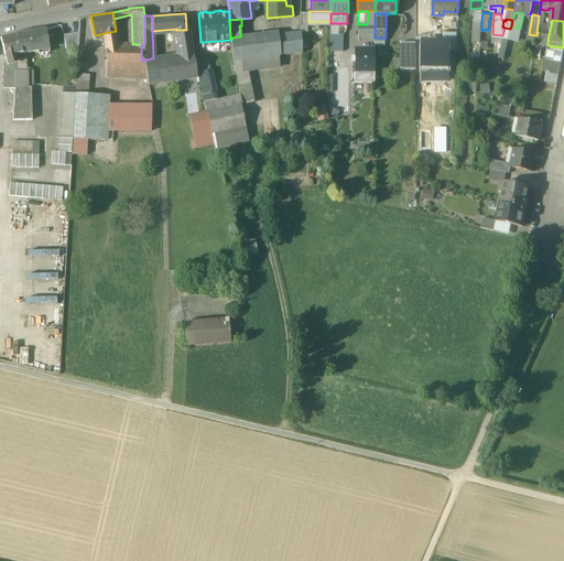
[(541,24),(538,24),(537,32),(538,32),(549,34),(551,25),(541,24)]
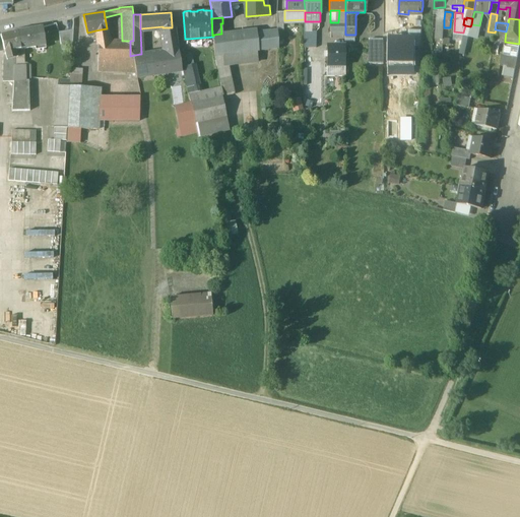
[(43,24),(17,28),(16,48),(23,47),(36,45),(46,43),(43,24)]
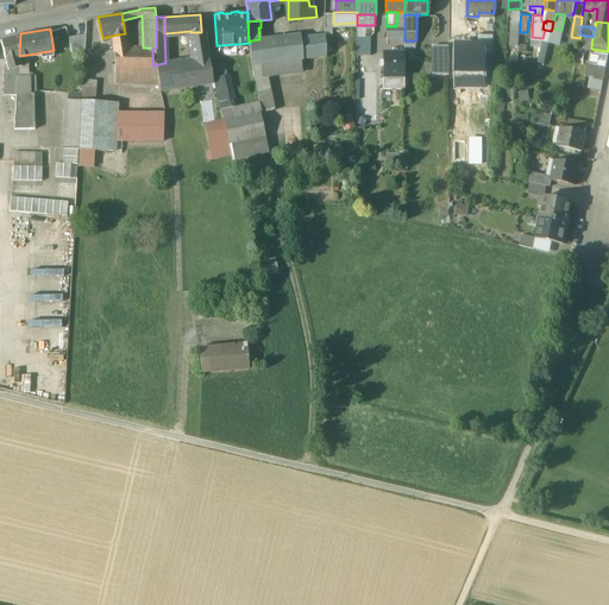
[(194,60),(186,61),(189,84),(213,81),(205,30),(201,30),(201,32),(190,32),(194,60)]
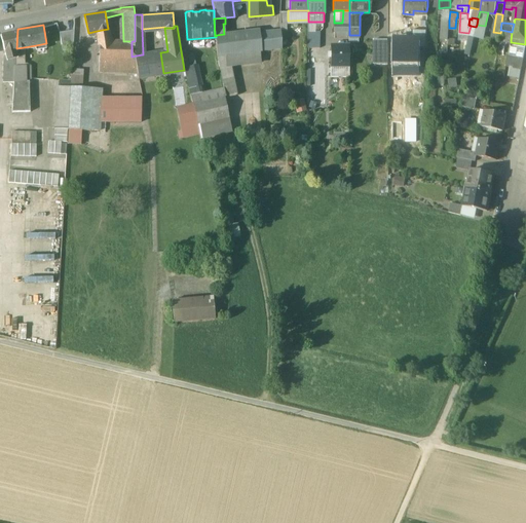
[(280,28),(259,30),(262,49),(282,47),(282,39),(280,29),(280,28)]
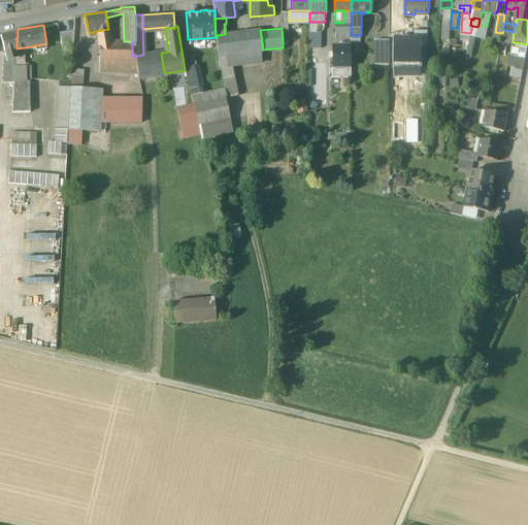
[(18,29),(1,34),(7,59),(7,60),(15,58),(17,48),(18,29)]
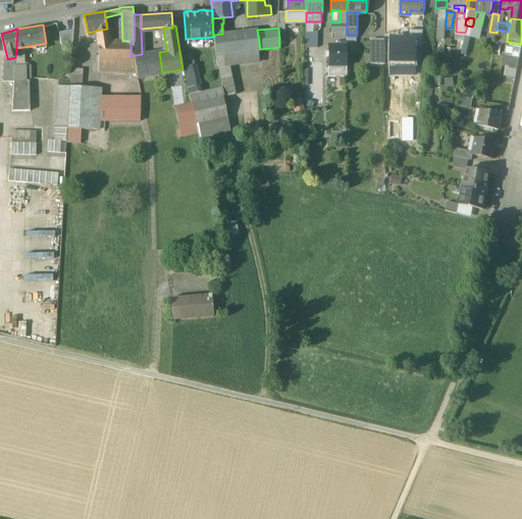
[(73,29),(59,31),(61,42),(72,41),(73,29)]
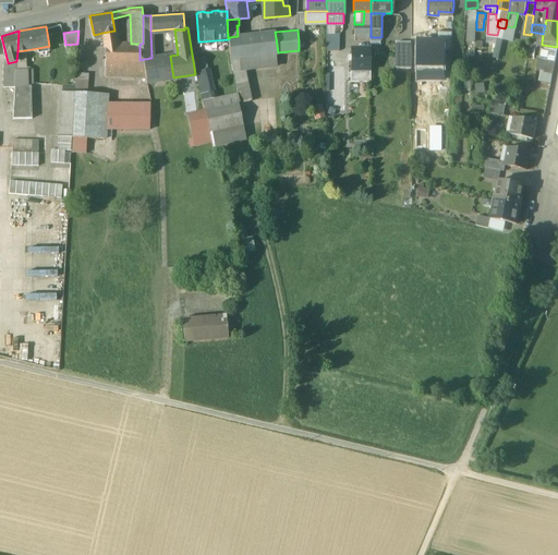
[(114,31),(102,33),(105,44),(106,44),(117,44),(114,31)]
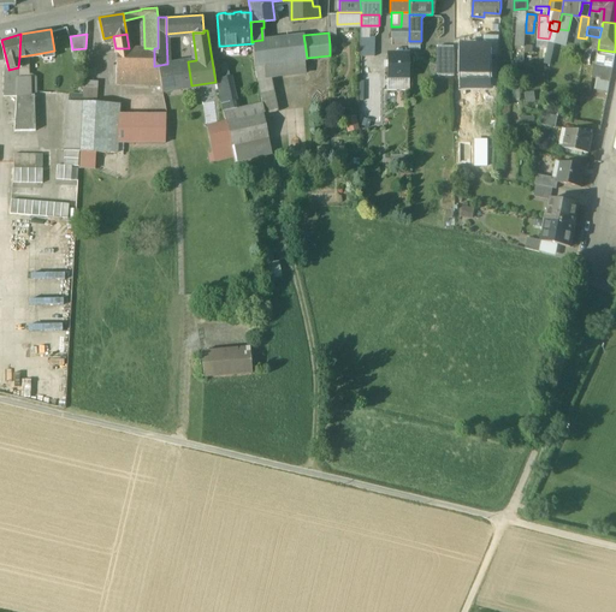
[(262,40),(253,41),(253,42),(253,43),(254,64),(267,63),(304,59),(307,58),(303,35),(262,40)]
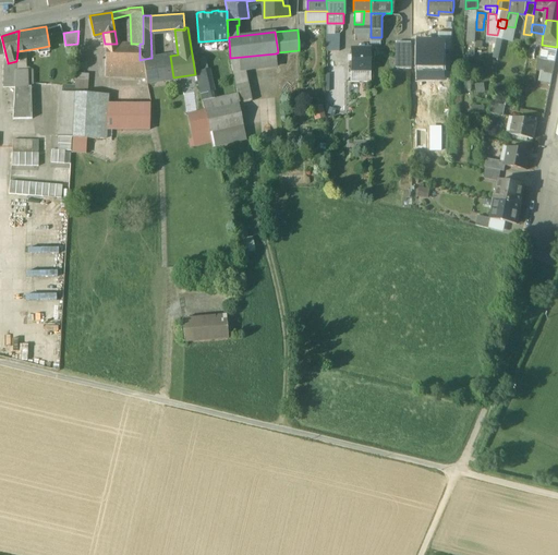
[(543,34),(532,32),(531,35),(531,40),(542,43),(543,34)]
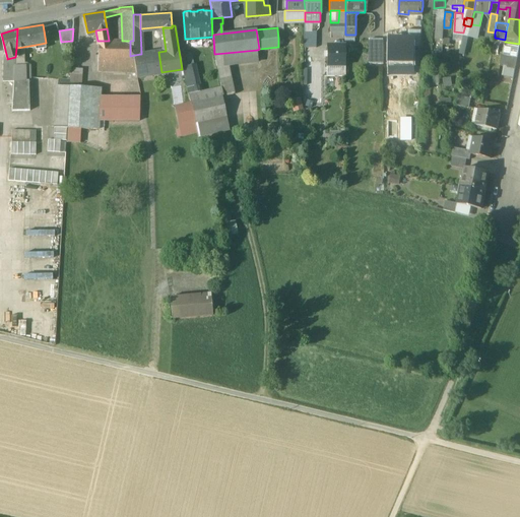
[(388,34),(387,72),(413,72),(414,34),(388,34)]
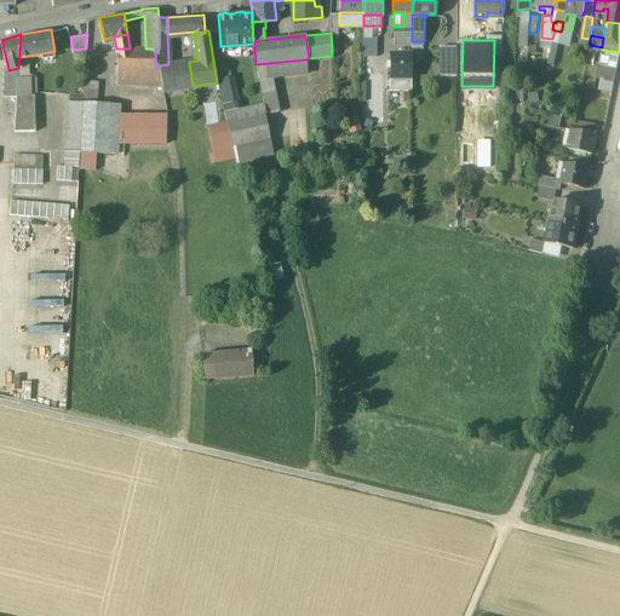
[(377,44),(362,42),(362,53),(377,53),(377,44)]
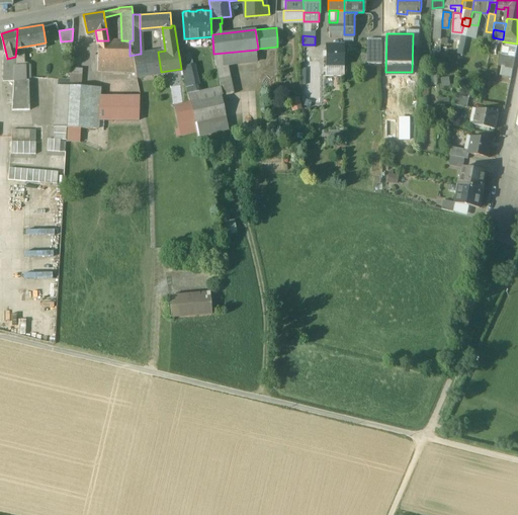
[(382,36),(368,36),(368,62),(382,62),(382,36)]
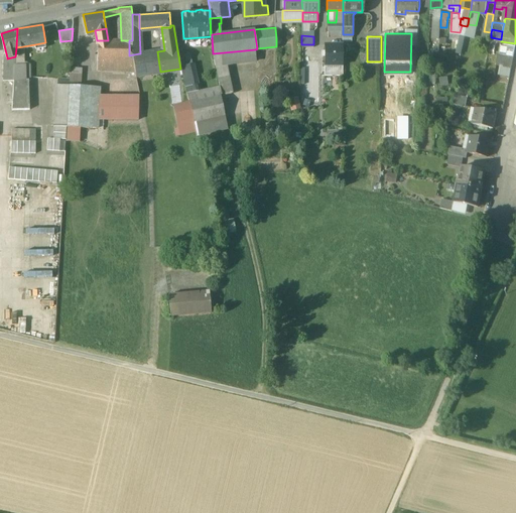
[(108,40),(98,40),(98,68),(135,69),(133,54),(129,55),(129,40),(121,40),(108,40)]
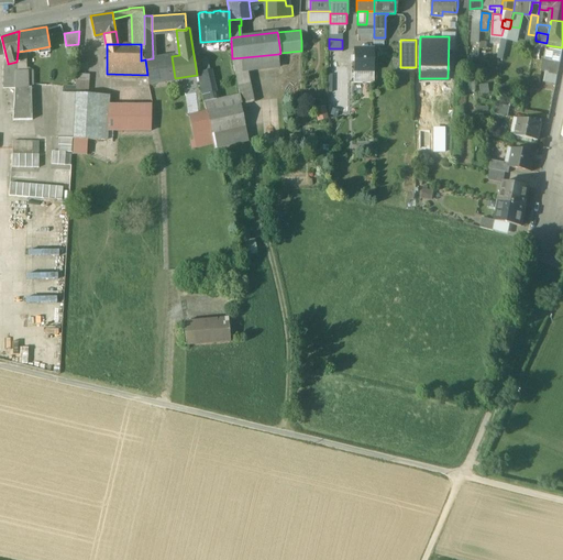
[(562,48),(562,47),(547,45),(544,56),(549,57),(561,59),(562,48)]
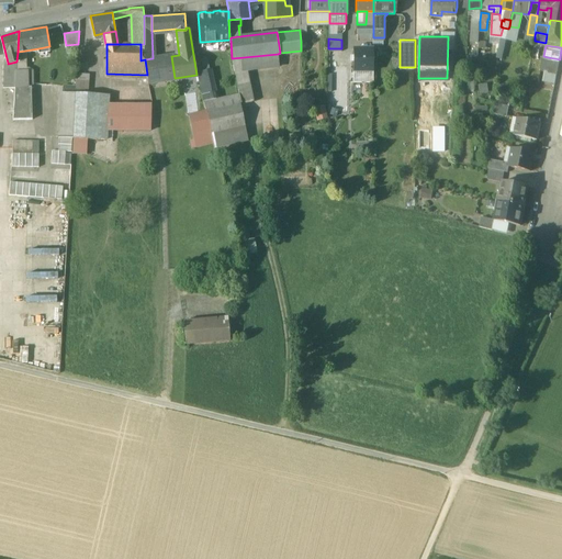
[(364,47),(353,47),(353,69),(373,69),(373,53),(364,53),(364,47)]
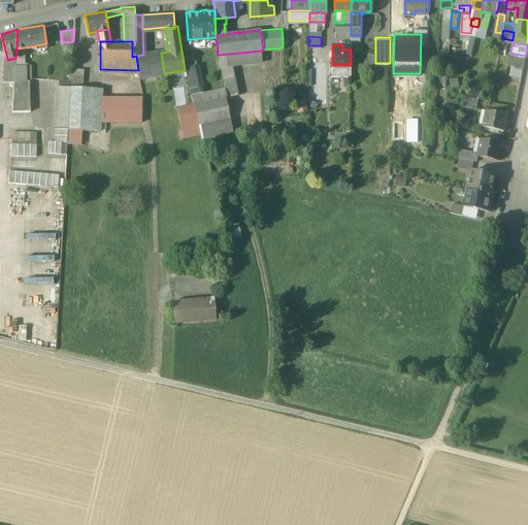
[(24,47),(17,48),(15,58),(14,65),(25,64),(24,47)]
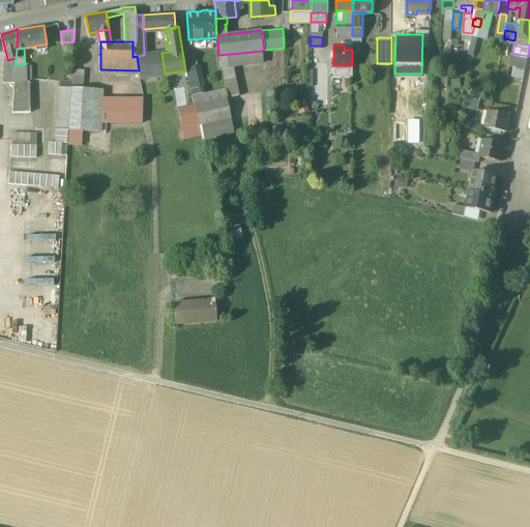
[(262,51),(230,54),(232,64),(263,61),(262,51)]
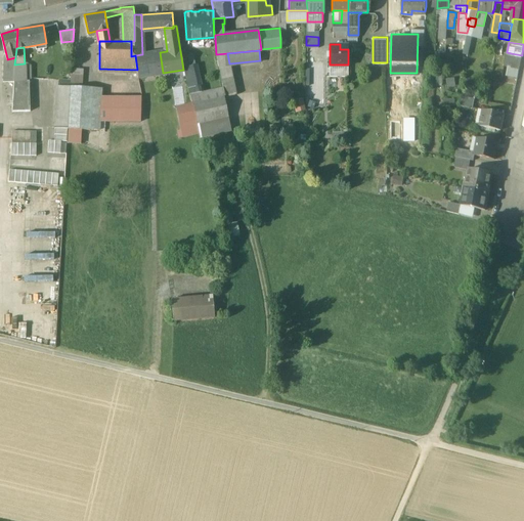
[(142,54),(135,55),(137,70),(138,77),(163,73),(160,52),(142,54)]
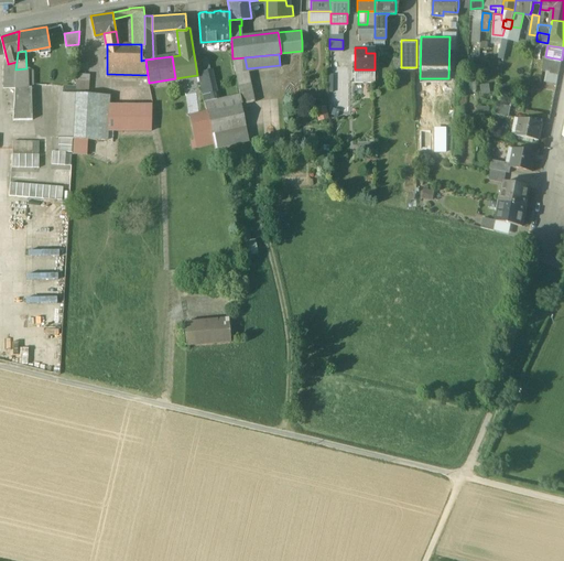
[(550,57),(545,56),(542,71),(549,72),(560,72),(561,67),(548,65),(550,57)]
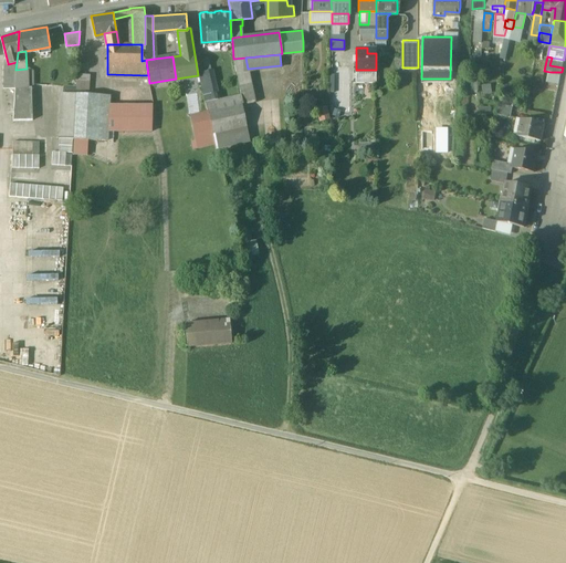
[(245,58),(233,59),(240,84),(250,82),(248,69),(245,58)]
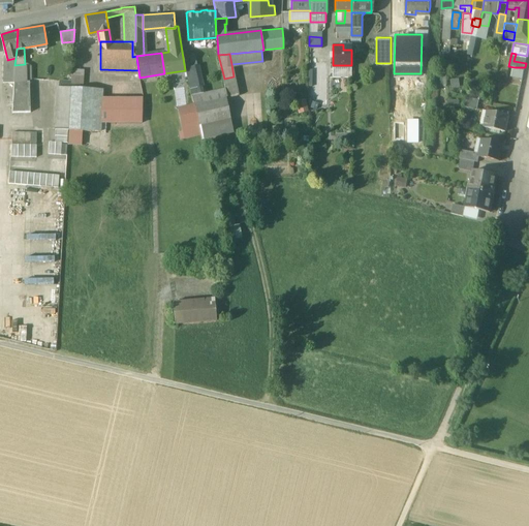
[(527,56),(516,54),(514,61),(526,63),(527,56)]
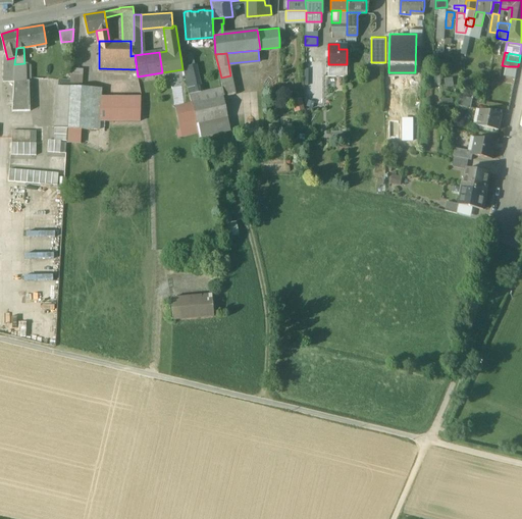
[(15,57),(7,59),(7,58),(4,59),(3,80),(14,80),(14,79),(13,79),(14,64),(15,57)]
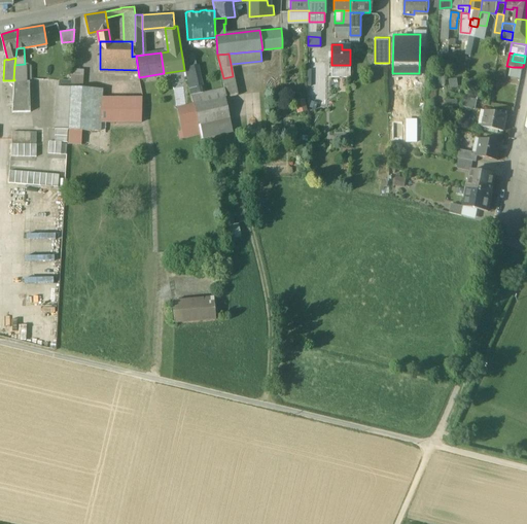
[(25,64),(14,65),(13,79),(14,79),(14,80),(30,79),(30,75),(29,66),(27,64),(25,64)]
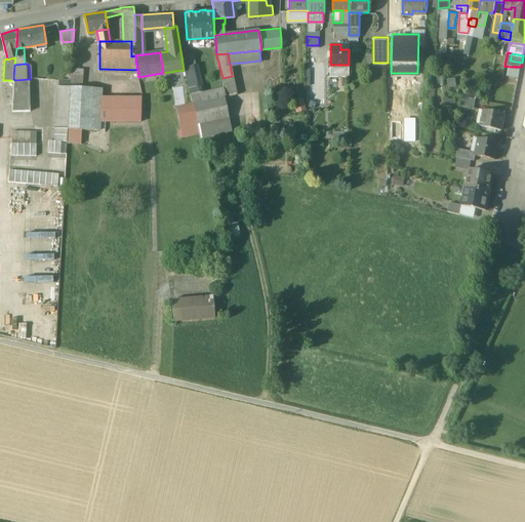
[(196,64),(185,66),(190,87),(201,84),(196,64)]
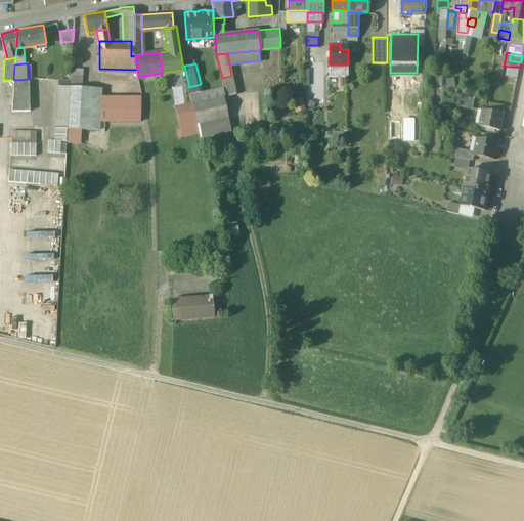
[(348,64),(330,64),(330,74),(348,74),(348,64)]
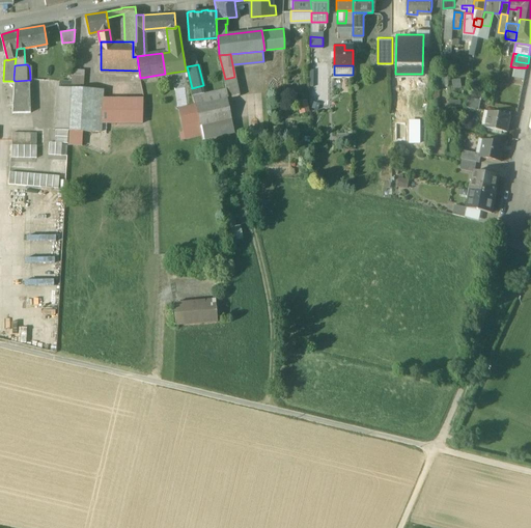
[(85,67),(73,66),(72,75),(84,76),(85,67)]
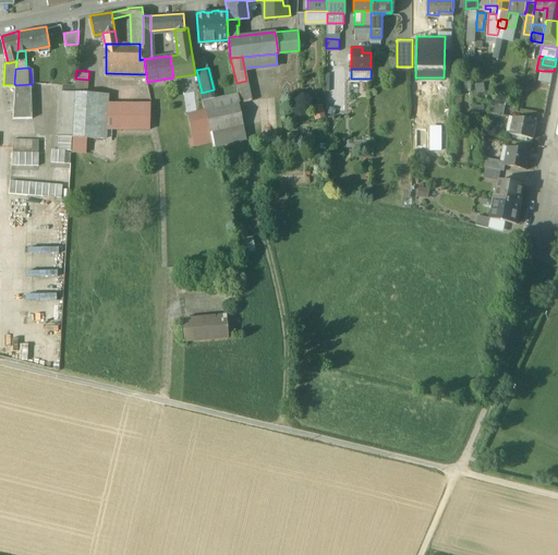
[(88,80),(75,79),(75,84),(75,91),(88,92),(88,80)]
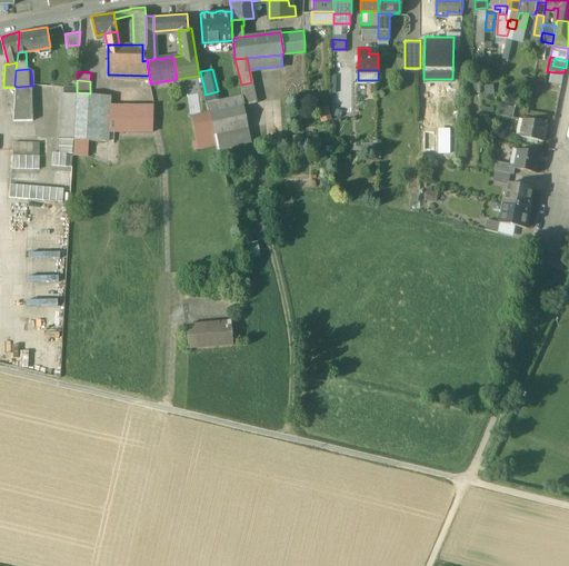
[(251,82),(241,85),(245,103),(256,100),(251,82)]
